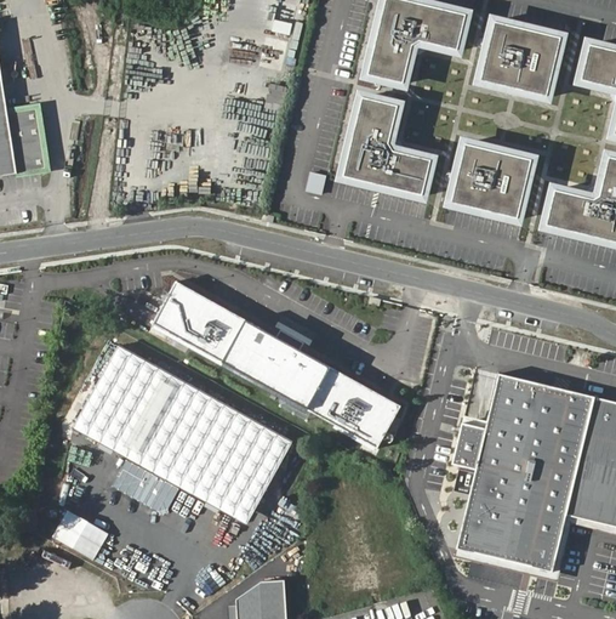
[(472,9),(437,0),(376,0),(358,79),(406,91),(417,47),(461,57),(472,9)]
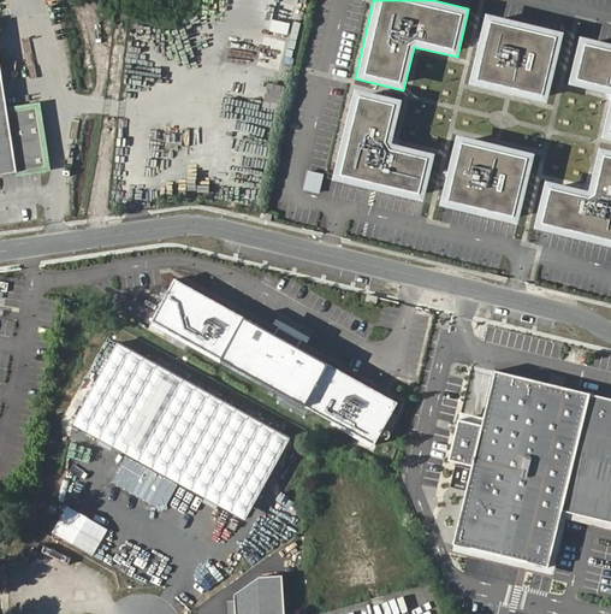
[(484,12),(467,84),(546,104),(563,30),(484,12)]
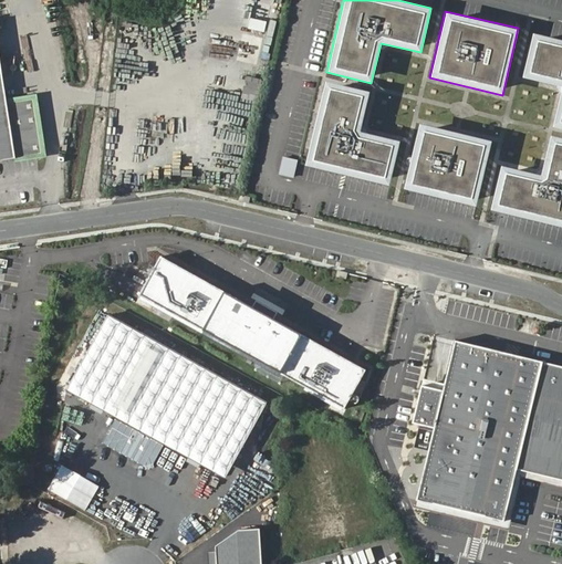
[(10,101),(0,30),(0,158),(47,152),(38,96),(10,101)]
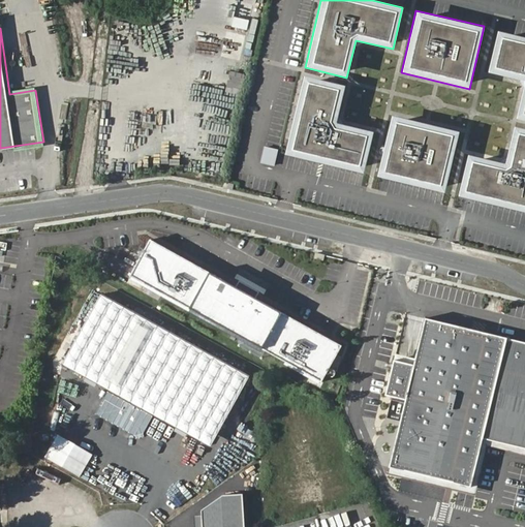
[(524,36),(497,31),(487,70),(524,82),(524,86),(516,118),(524,120),(524,36)]
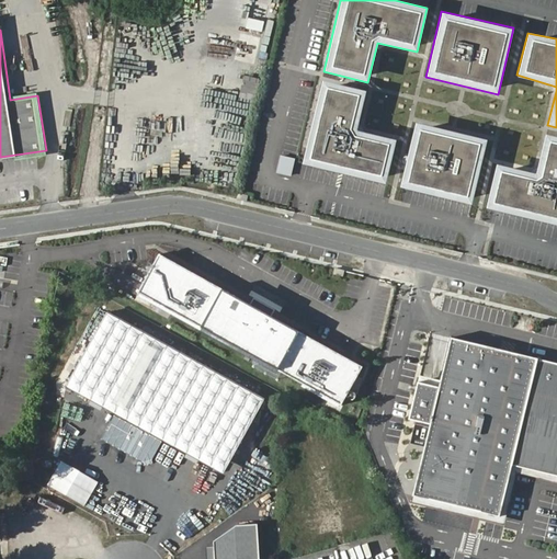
[(364,90),(321,80),(300,164),(385,183),(395,139),(356,129),(364,90)]
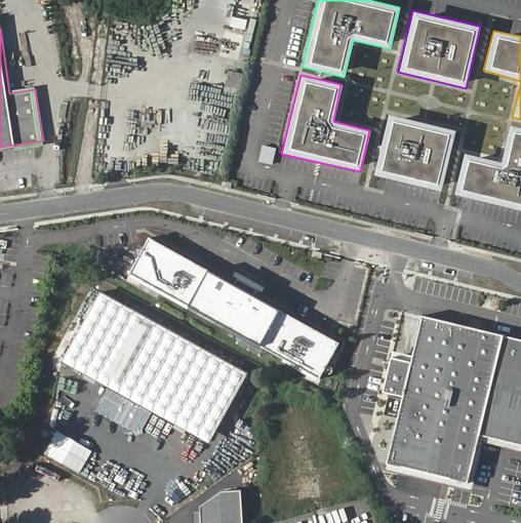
[(455,130),(388,114),(374,174),(440,192),(455,130)]
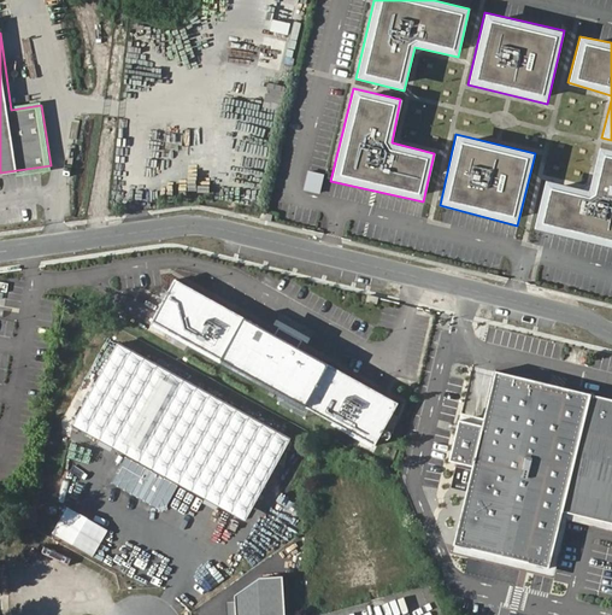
[(611,150),(599,147),(588,191),(546,180),(534,228),(611,247),(611,150)]
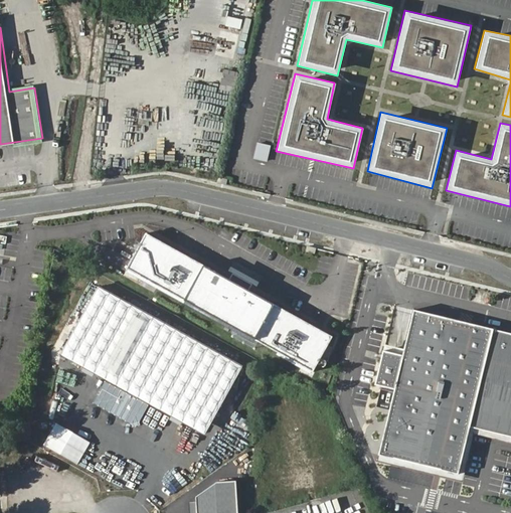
[(262,141),(259,157),(272,160),(275,143),(262,141)]
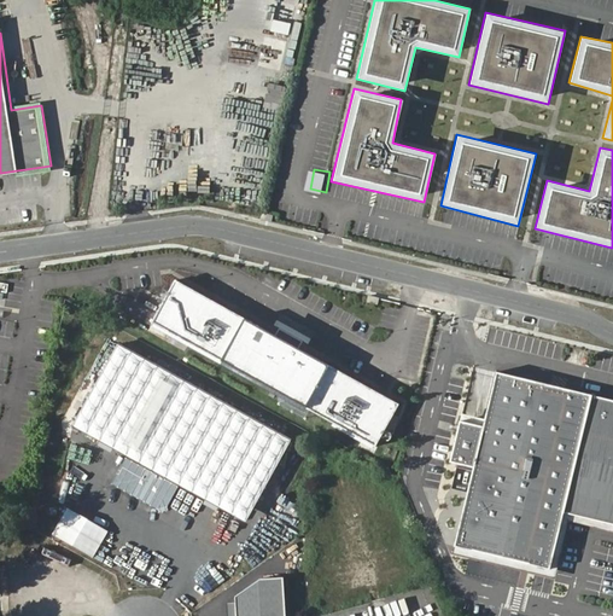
[(374,446),(397,404),(304,352),(311,340),(276,319),(269,332),(175,280),(151,320),(374,446)]
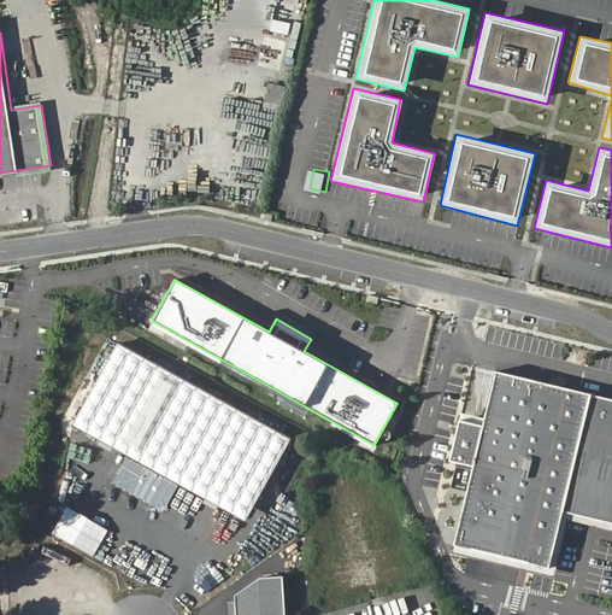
[(292,435),(200,382),(122,338),(118,344),(77,416),(107,434),(143,454),(141,457),(128,449),(112,475),(158,502),(169,499),(180,479),(166,470),(168,468),(188,480),(246,514),(292,435)]
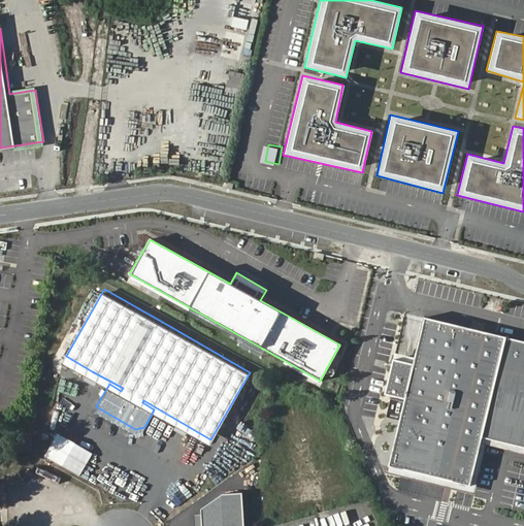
[(506,336),(424,317),(413,363),(393,358),(385,393),(405,398),(391,463),(473,482),(484,436),(506,336)]
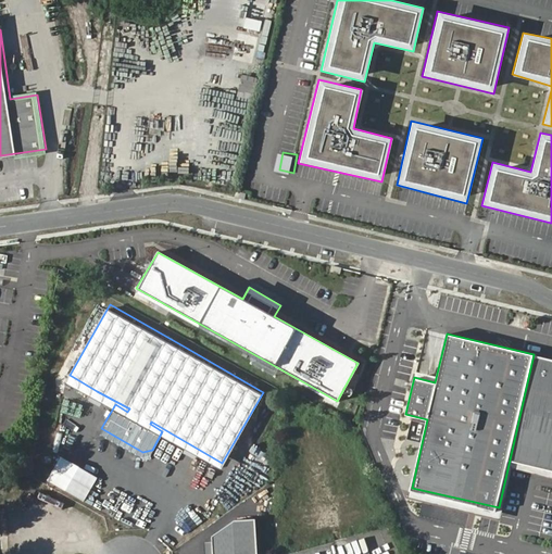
[(551,357),(534,354),(510,460),(551,468),(551,357)]
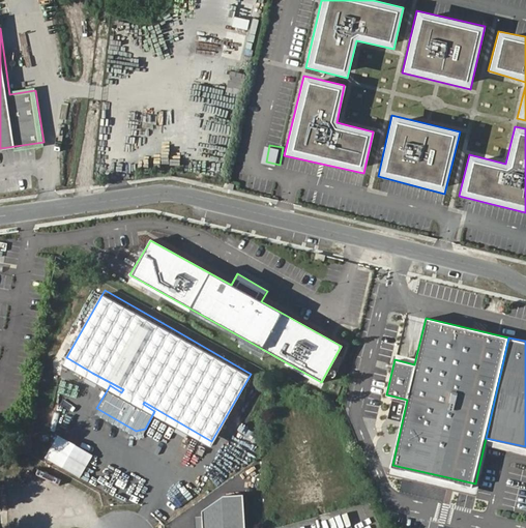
[(224,495),(204,510),(204,527),(245,527),(243,494),(224,495)]
